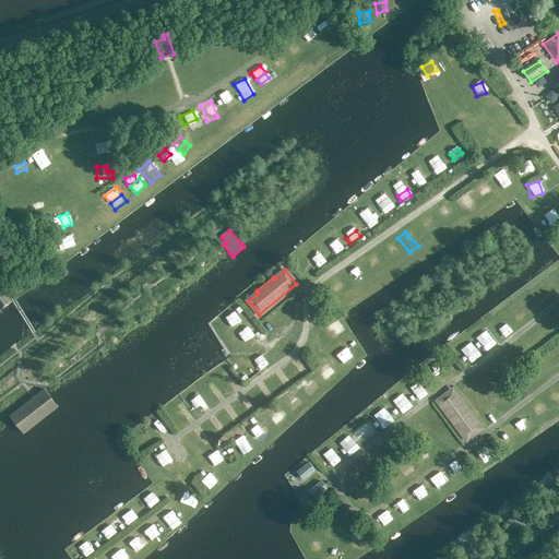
[(0,308),(1,311),(11,304),(0,287),(0,308)]
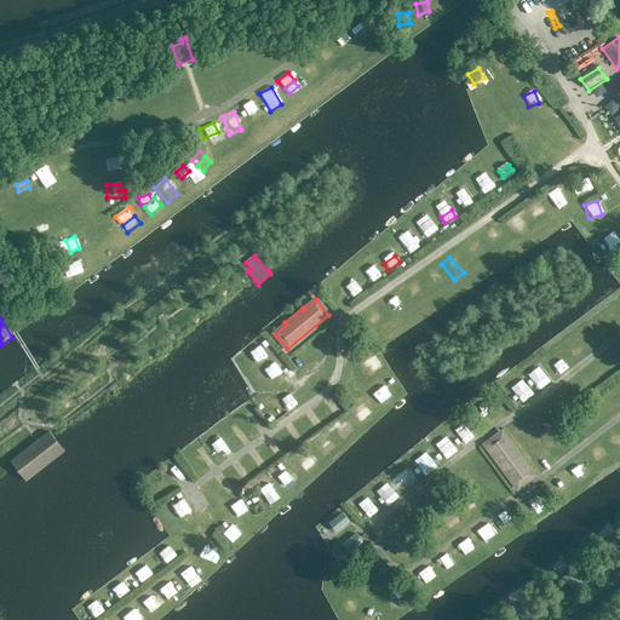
[(264,365),(270,360),(258,346),(252,351),(264,365)]
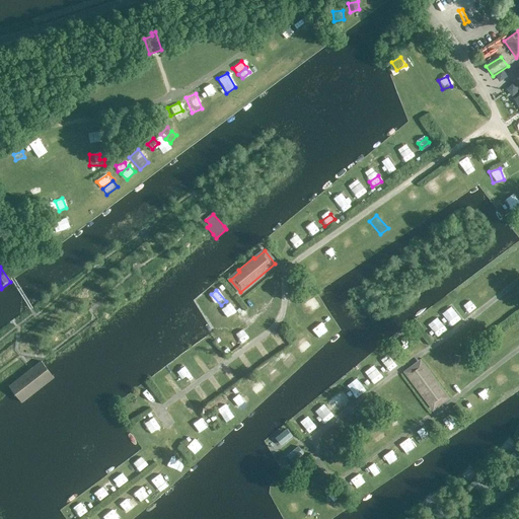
[(299,299),(302,309),(311,306),(308,296),(299,299)]
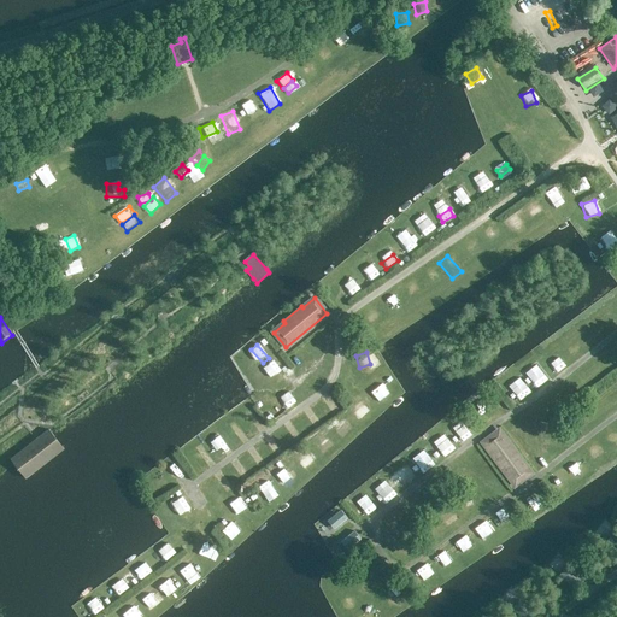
[(277,359),(270,365),(282,378),(288,372),(277,359)]
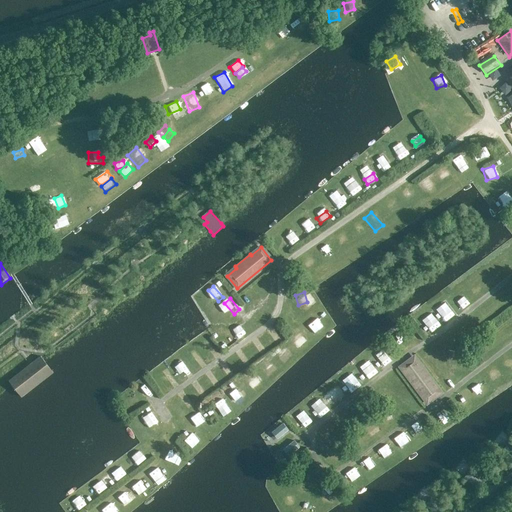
[(431,314),(421,320),(425,326),(422,329),(427,337),(441,328),(431,314)]
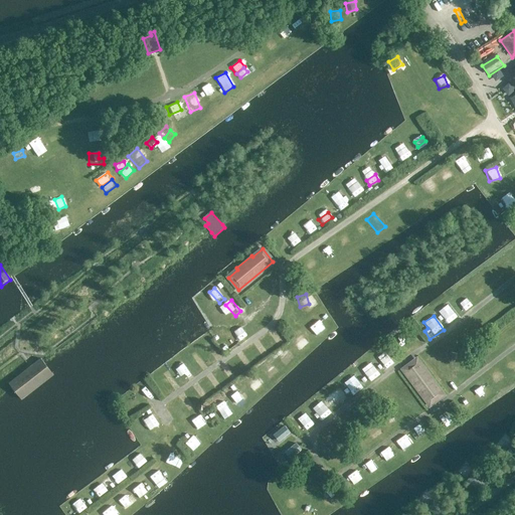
[(317,318),(309,326),(317,335),(326,327),(317,318)]
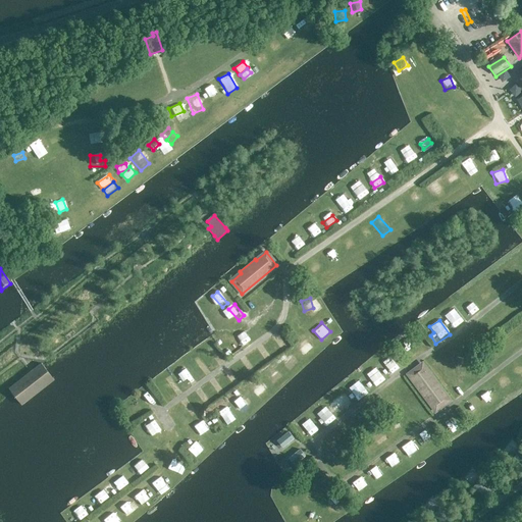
[(237,343),(242,349),(252,342),(247,335),(237,343)]
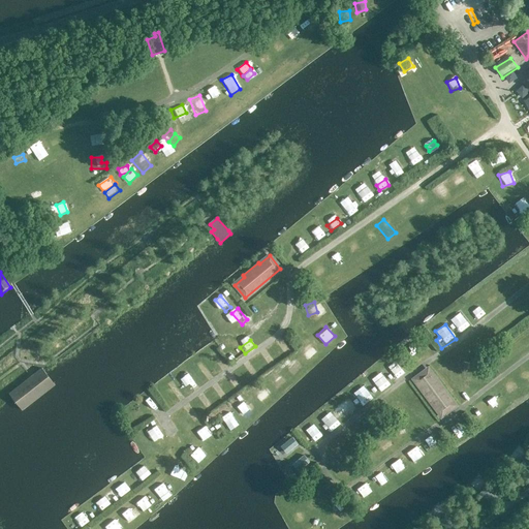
[(304,353),(310,360),(316,352),(310,346),(304,353)]
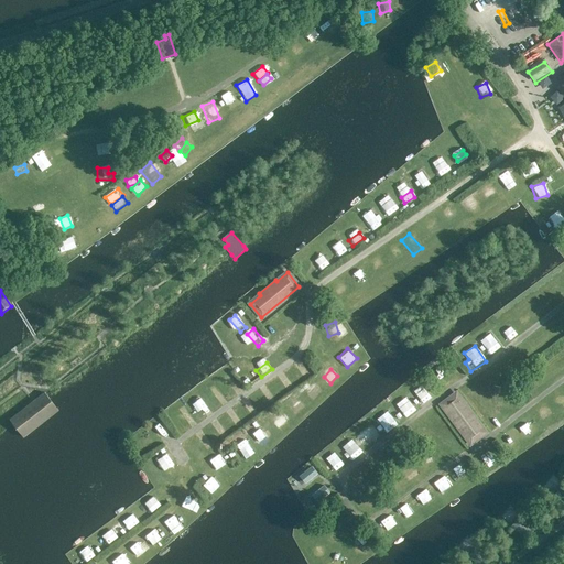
[(229,378),(225,382),(234,394),(238,390),(229,378)]
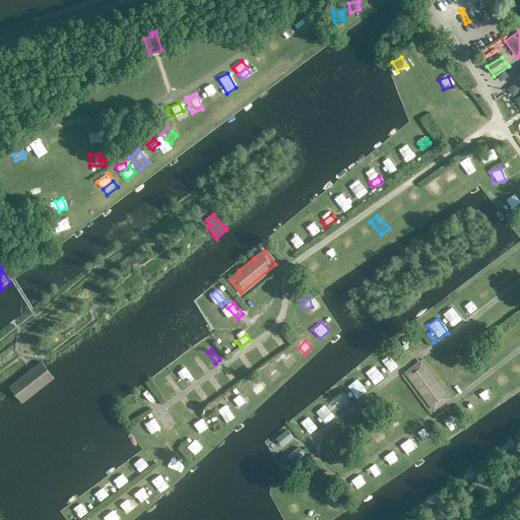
[(278,361),(286,372),(296,365),(288,353),(278,361)]
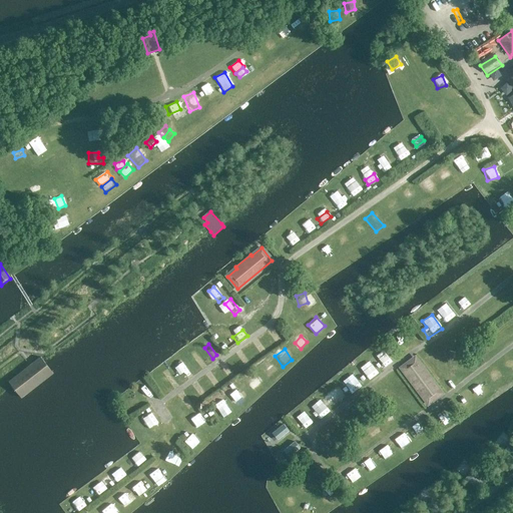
[(240,362),(244,359),(240,353),(235,356),(240,362)]
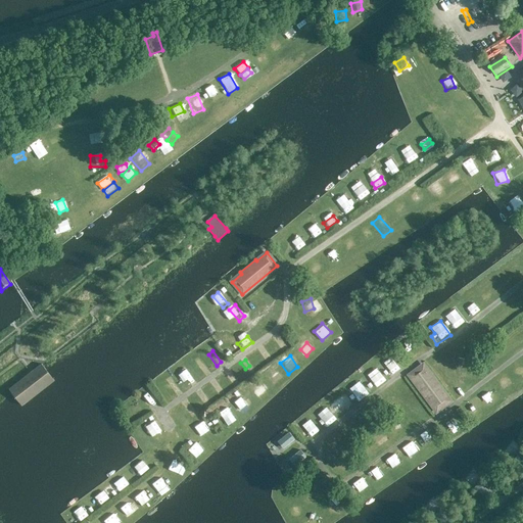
[(385,367),(390,376),(397,372),(393,363),(385,367)]
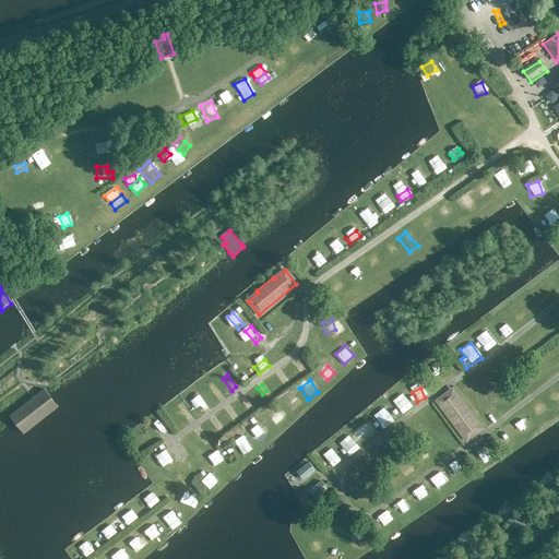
[(10,418),(24,436),(59,408),(49,394),(46,391),(34,400),(10,418)]
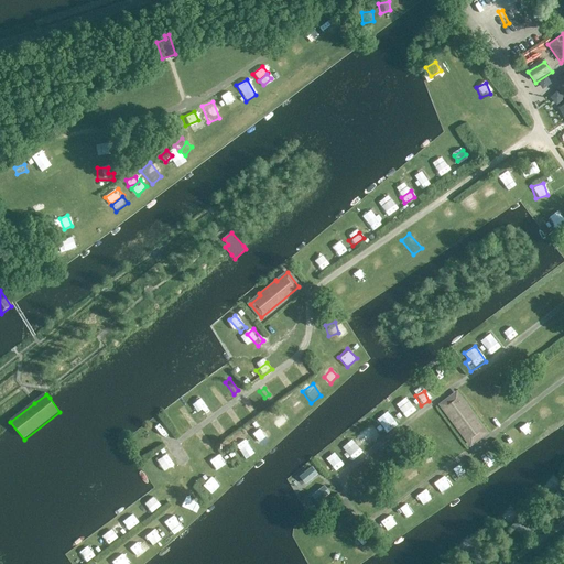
[(485,433),(456,394),(441,405),(449,416),(448,418),(461,434),(462,433),(470,444),(485,433)]
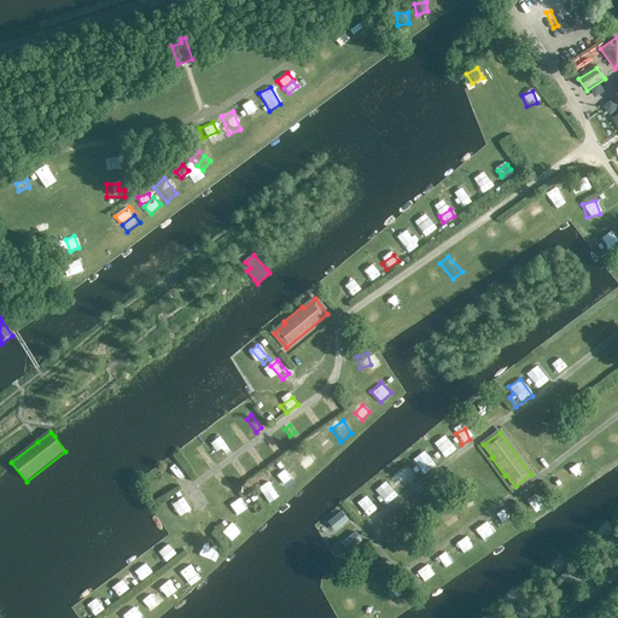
[(322,458),(333,448),(324,437),(313,445),(322,458)]
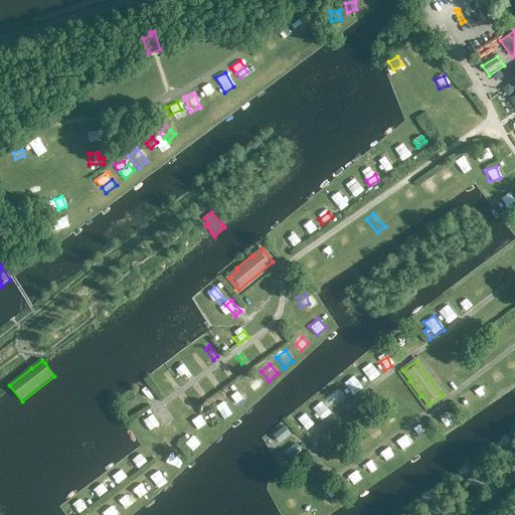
[(486,373),(493,384),(502,378),(494,367),(486,373)]
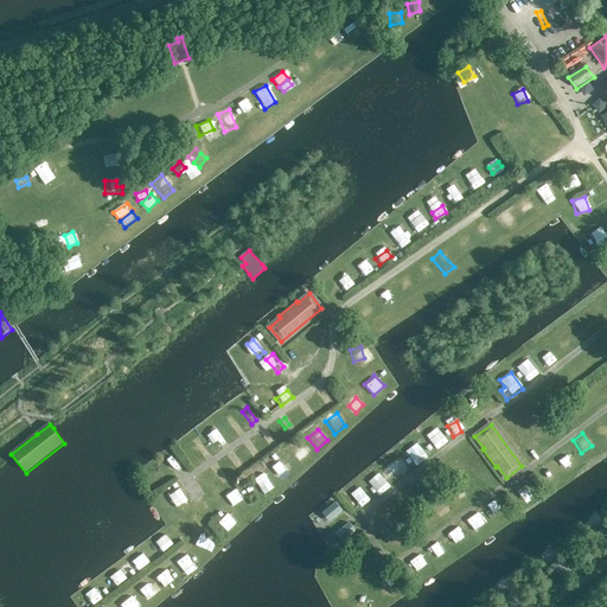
[(305,447),(293,454),(299,464),(311,457),(305,447)]
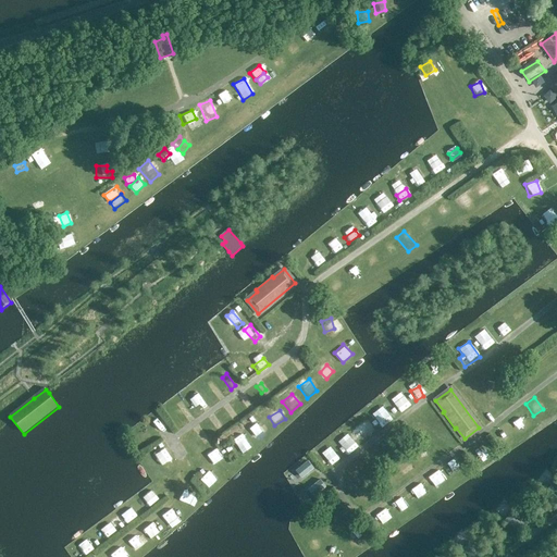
[(508,417),(516,426),(524,419),(517,410),(508,417)]
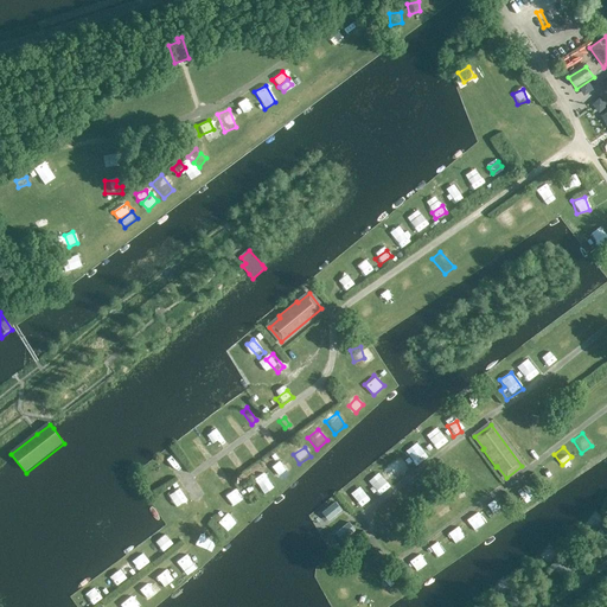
[(280,481),(289,472),(279,460),(269,470),(280,481)]
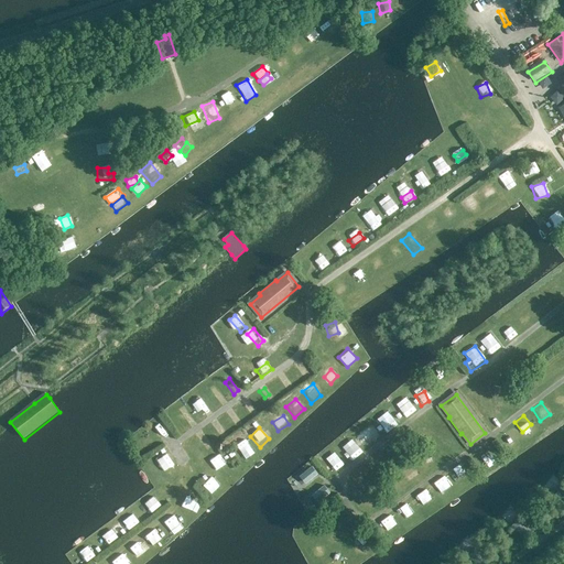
[(246,443),(237,451),(243,458),(251,451),(246,443)]
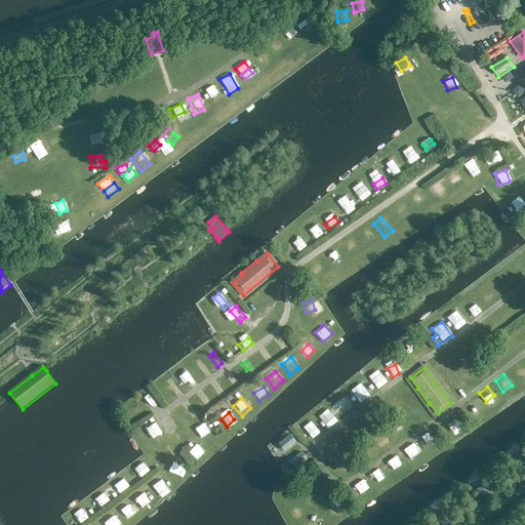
[(280,444),(284,449),(290,444),(290,445),(295,441),(290,435),(285,439),(285,440),(280,444)]
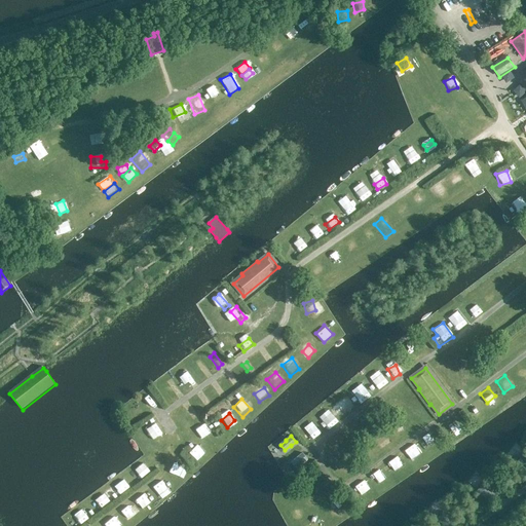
[(402,450),(409,462),(421,454),(413,443),(402,450)]
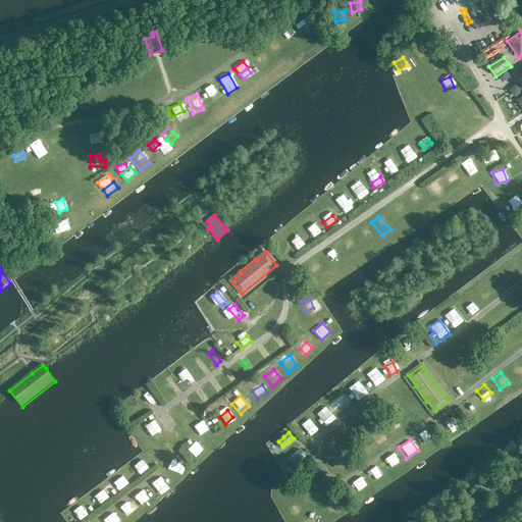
[(190,456),(202,452),(199,442),(187,447),(190,456)]
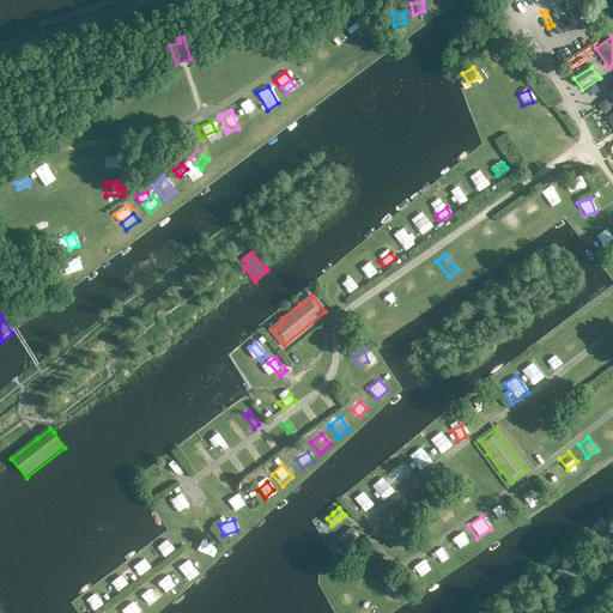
[(351,540),(352,541),(358,535),(352,528),(346,533),(347,534),(340,540),(345,545),(351,540)]
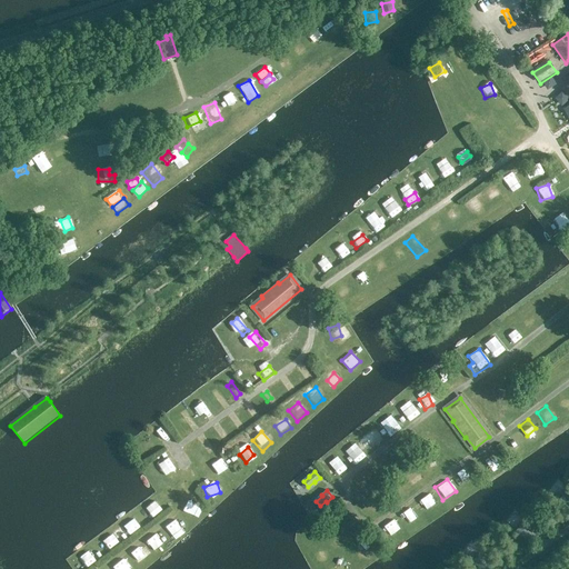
[(568,493),(566,491),(559,500),(568,508),(568,493)]
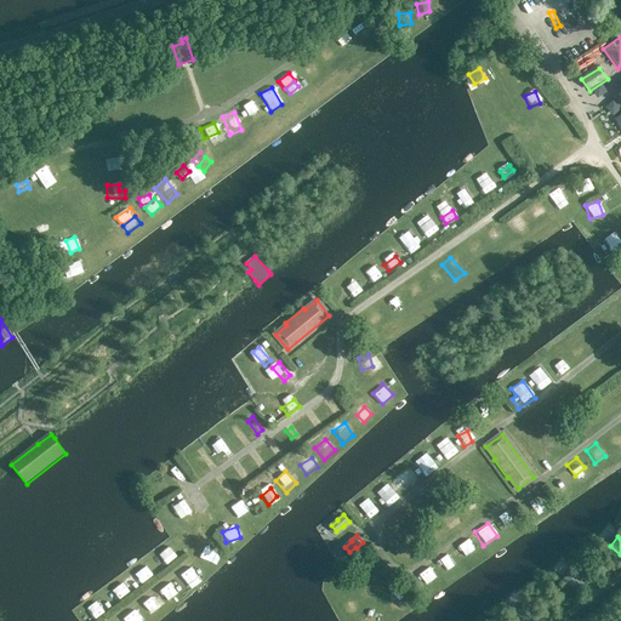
[(455,546),(461,553),(471,545),(466,537),(455,546)]
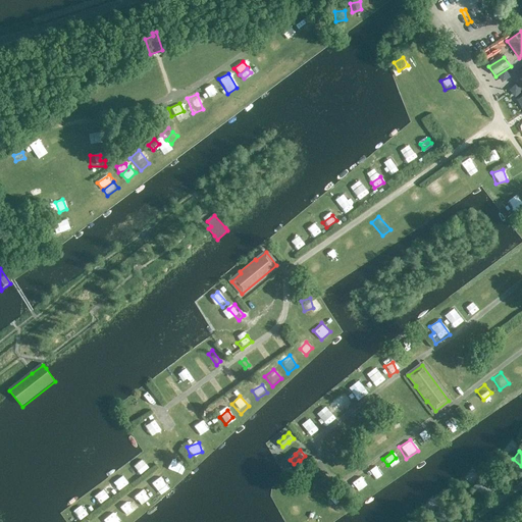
[(493,490),(479,479),(473,487),(487,499),(493,490)]
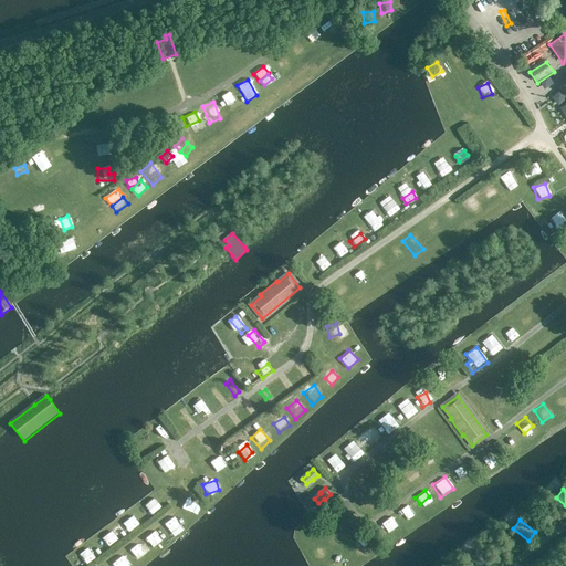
[(102,545),(106,549),(115,540),(111,536),(102,545)]
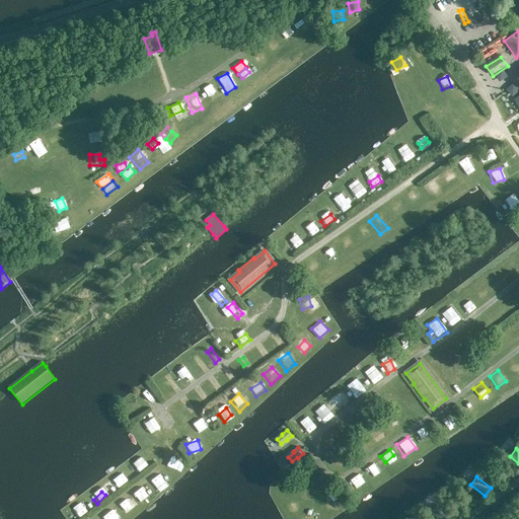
[(294,500),(285,506),(290,515),(299,509),(294,500)]
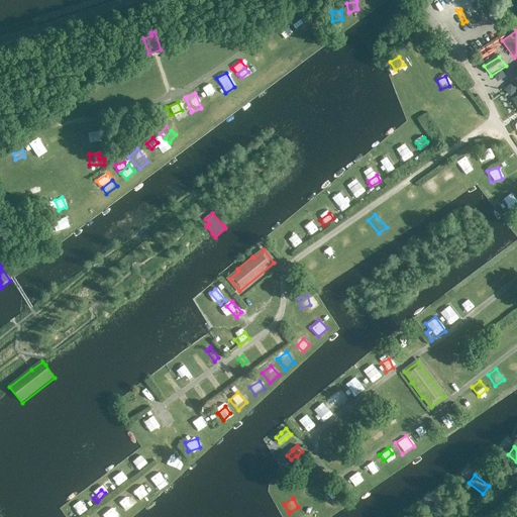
[(446,516),(449,514),(435,503),(429,511),(436,516),(446,516)]
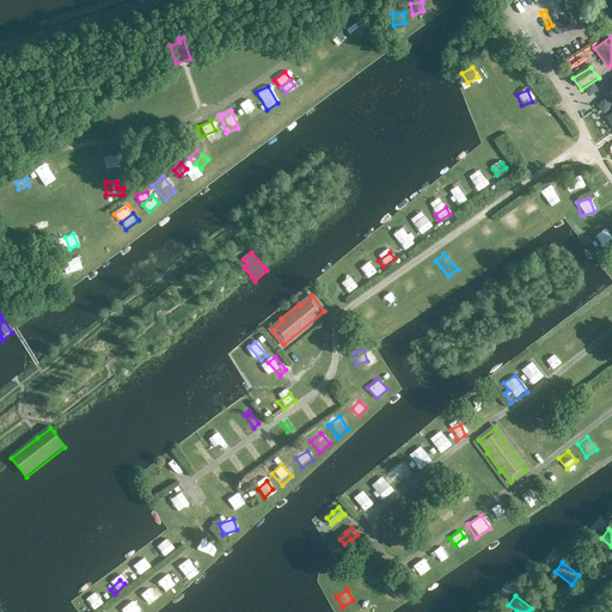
[(380,600),(369,604),(372,611),(383,609),(380,600)]
